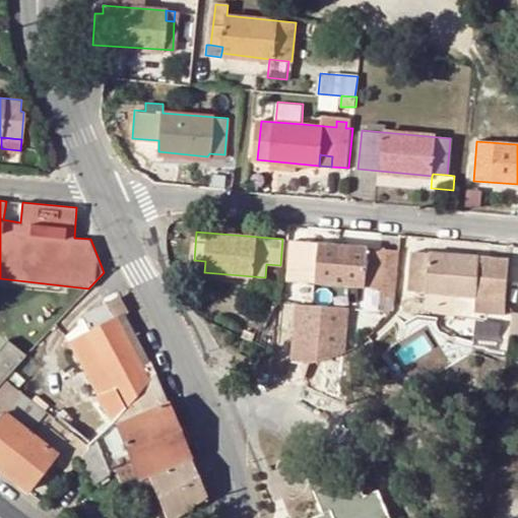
[(380,286),(382,286),(385,249),(289,240),(286,278),(380,286)]
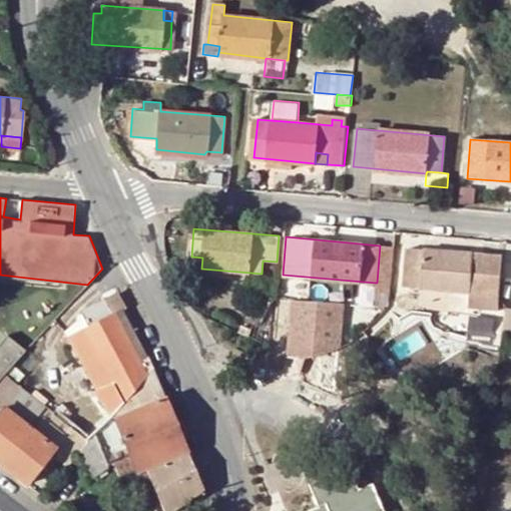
[(389,284),(393,246),(380,245),(377,283),(375,283),(374,294),(388,294),(389,284)]
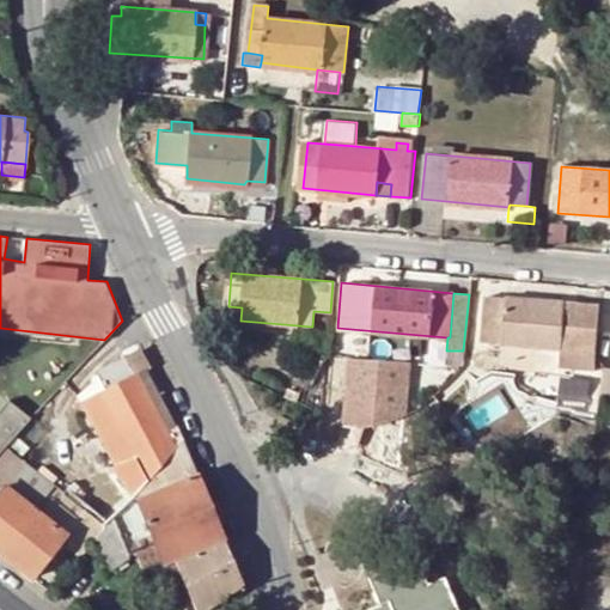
[(598,372),(603,306),(571,304),(487,296),(481,342),(563,349),(562,368),(598,372)]
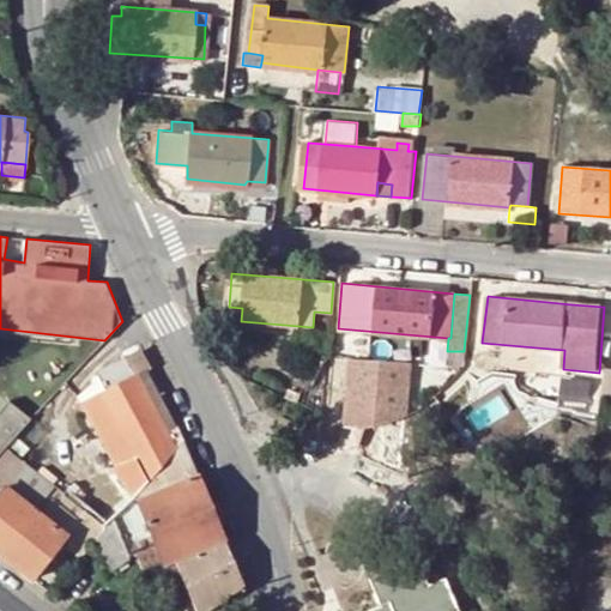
[(138,350),(125,357),(167,430),(176,425),(138,350)]
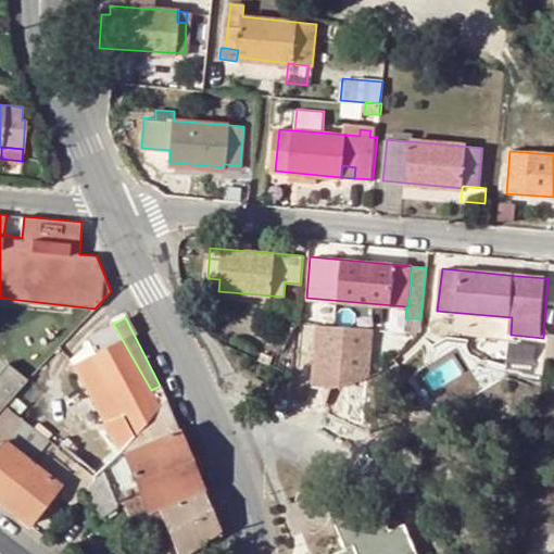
[(418,332),(420,318),(405,318),(403,330),(418,332)]
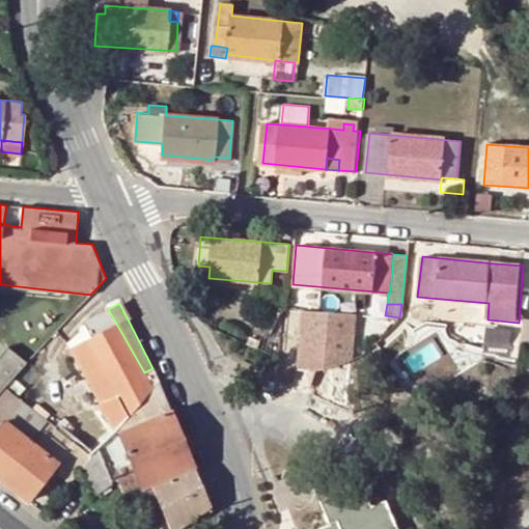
[(359,309),(289,307),(289,365),(309,367),(328,368),(356,359),(359,309)]
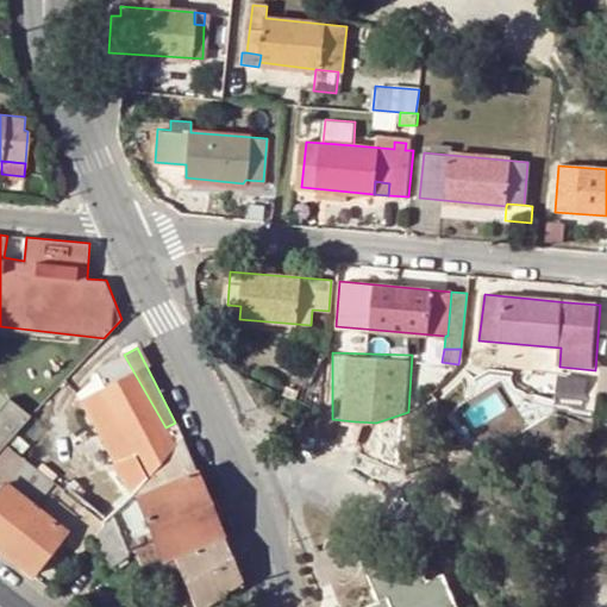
[(112,462),(133,490),(183,438),(175,423),(166,427),(124,355),(101,367),(91,377),(93,380),(79,392),(116,460),(112,462)]
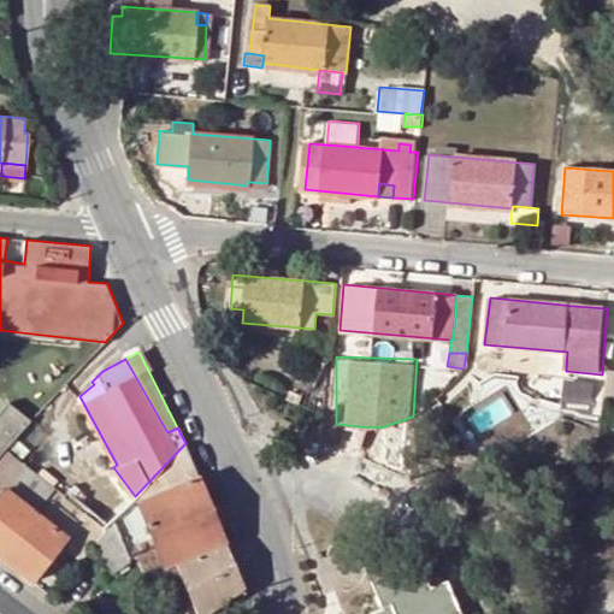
[(613,379),(608,378),(602,396),(613,399),(613,379)]
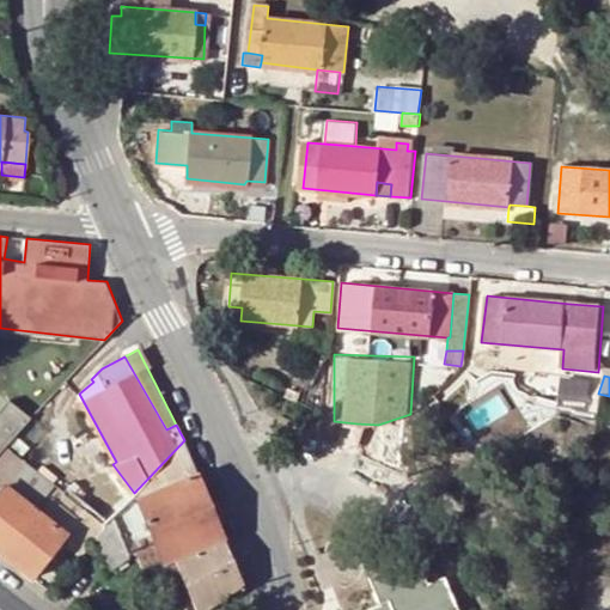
[(0,413),(0,455),(18,434),(34,416),(13,398),(0,413)]
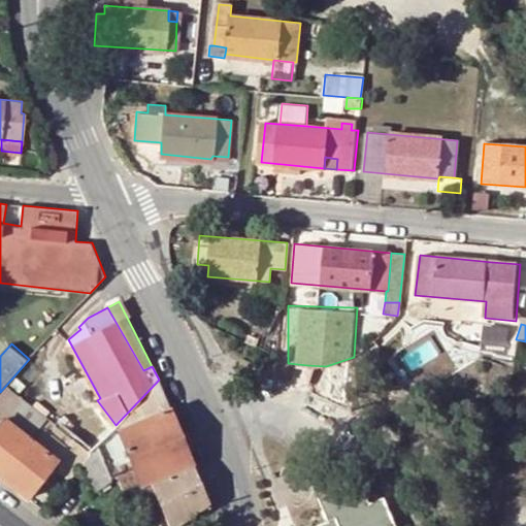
[(116,425),(97,444),(112,481),(126,493),(153,482),(194,464),(159,380),(116,425)]
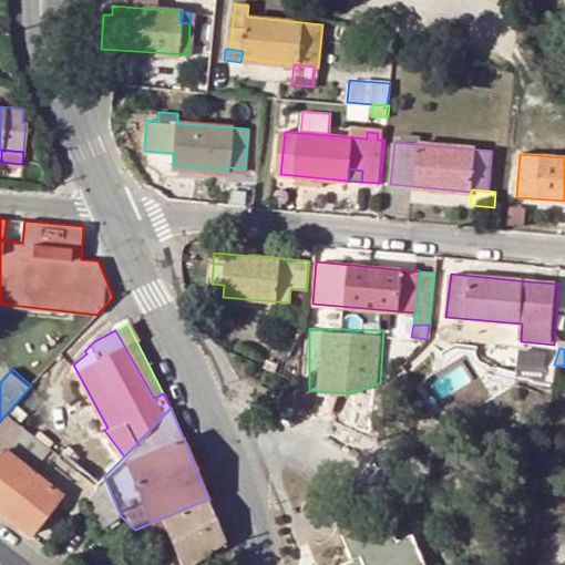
[(0,453),(0,511),(1,512),(51,449),(49,448),(36,438),(9,415),(0,424),(0,450),(1,452),(0,453)]
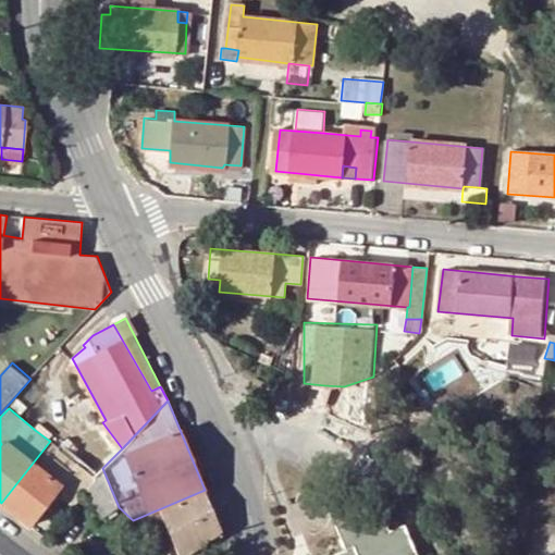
[(52,433),(39,423),(35,430),(48,440),(52,433)]
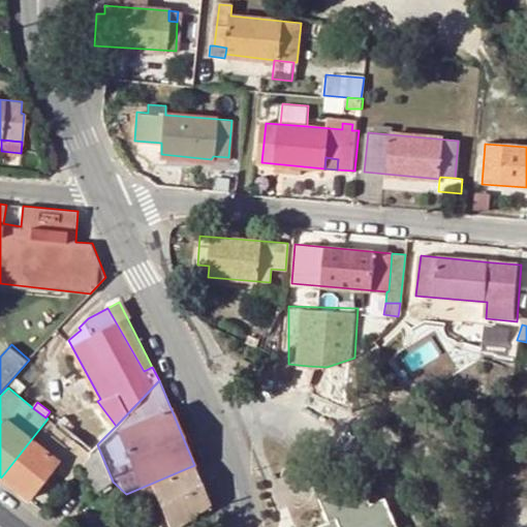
[(63,415),(58,421),(64,426),(68,420),(63,415)]
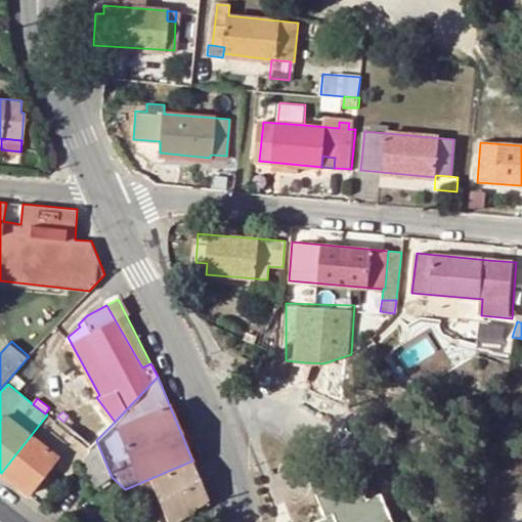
[(91,453),(89,448),(47,415),(1,473),(29,494),(53,463),(70,476),(81,463),(91,453)]
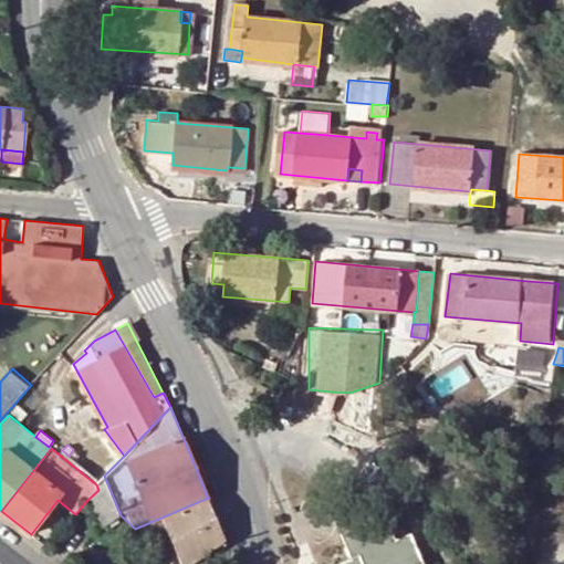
[(87,500),(105,524),(121,515),(104,476),(100,481),(96,484),(98,490),(87,500)]
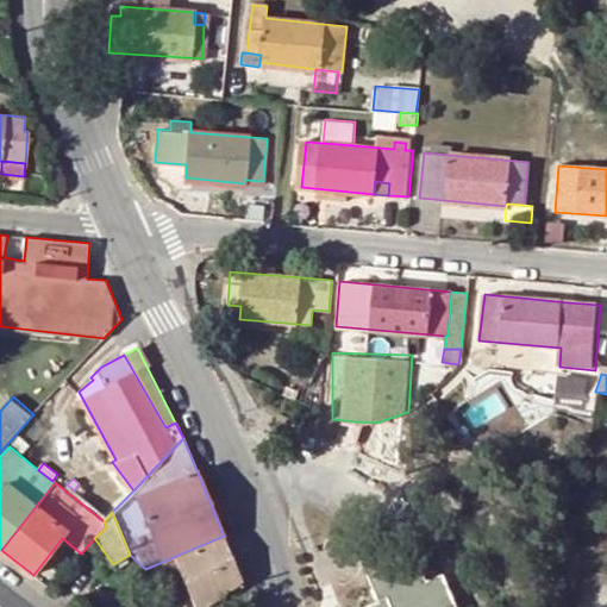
[(224,536),(176,556),(198,606),(208,606),(243,582),(224,536)]
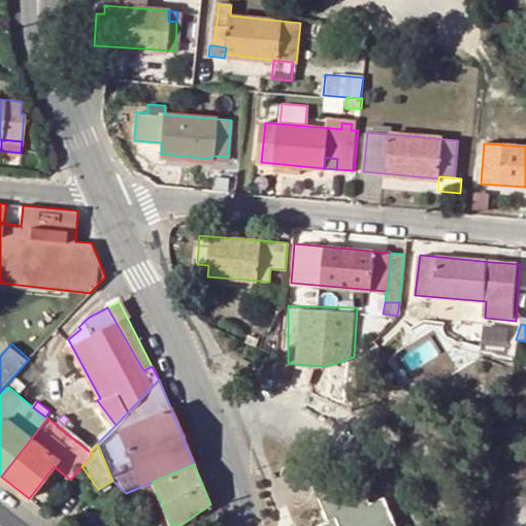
[(396,525),(384,497),(370,503),(360,480),(321,497),(331,520),(318,525),(396,525)]
